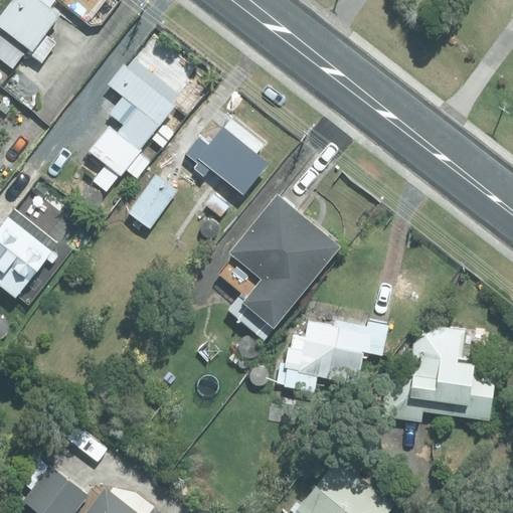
[(12,0),(0,16),(0,59),(13,69),(26,51),(41,62),(56,42),(45,33),(58,16),(48,8),(54,0),(12,0)]
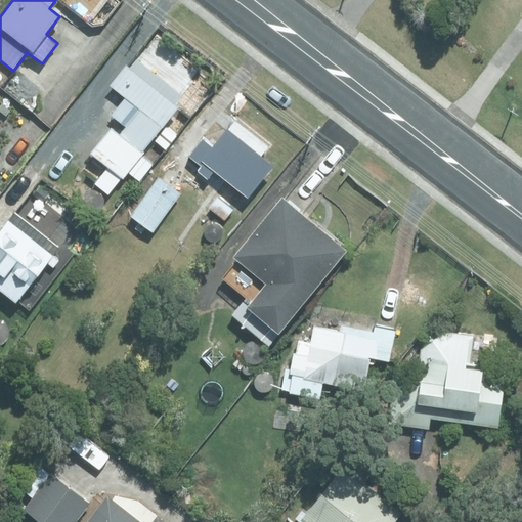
[(126,66),(110,85),(126,99),(121,103),(128,110),(122,118),(127,123),(119,133),(135,146),(138,143),(145,150),(154,141),(151,139),(179,106),(175,103),(180,96),(136,59),(128,68),(126,66)]
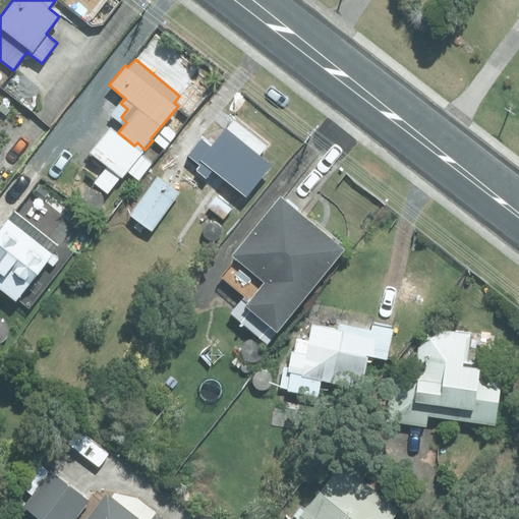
[(0,65),(0,78),(2,81),(9,72),(0,65)]
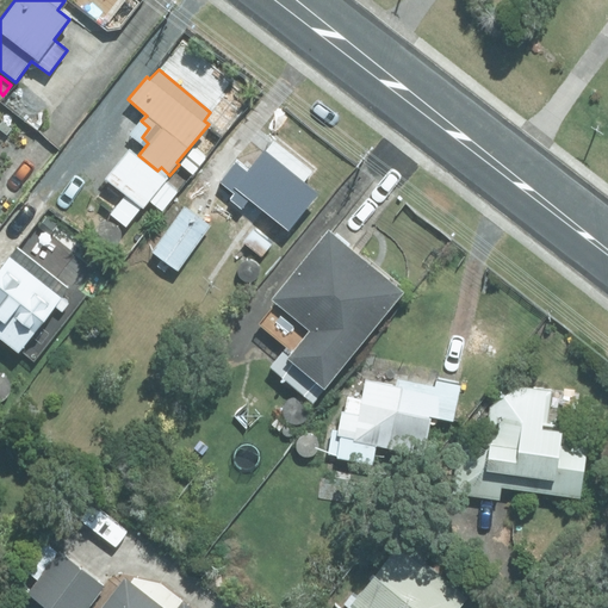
[(317,196),(302,184),(312,168),(274,137),(249,168),(239,160),(219,184),(234,196),(230,200),(242,210),(249,202),(267,216),(244,243),(260,256),(284,227),(289,231),(317,196)]
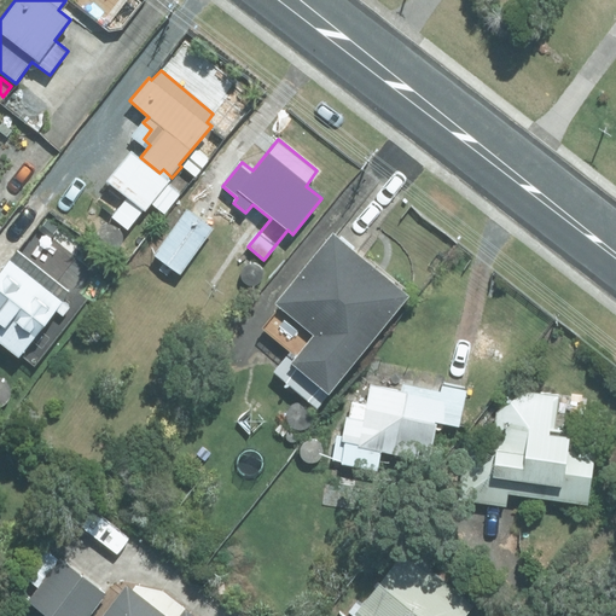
[(187,210),(155,257),(180,274),(213,228),(187,210)]
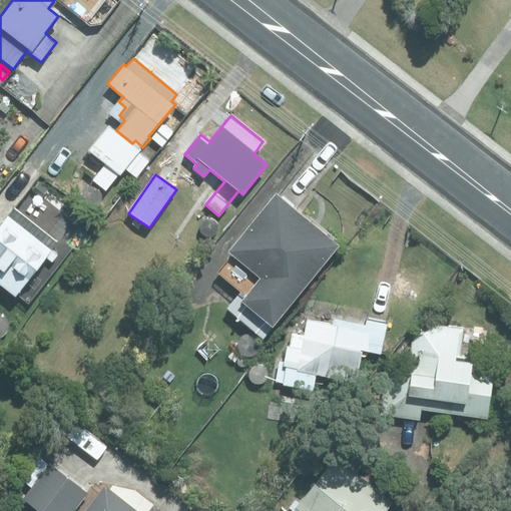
[(261,280),(240,305),(272,328),(337,246),(273,195),(226,253),(261,280)]
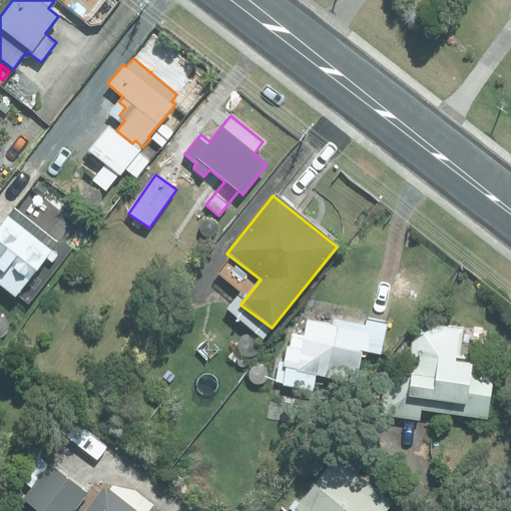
[(51,248),(56,241),(14,207),(0,225),(0,286),(14,298),(46,258),(52,263),(58,254),(51,248)]
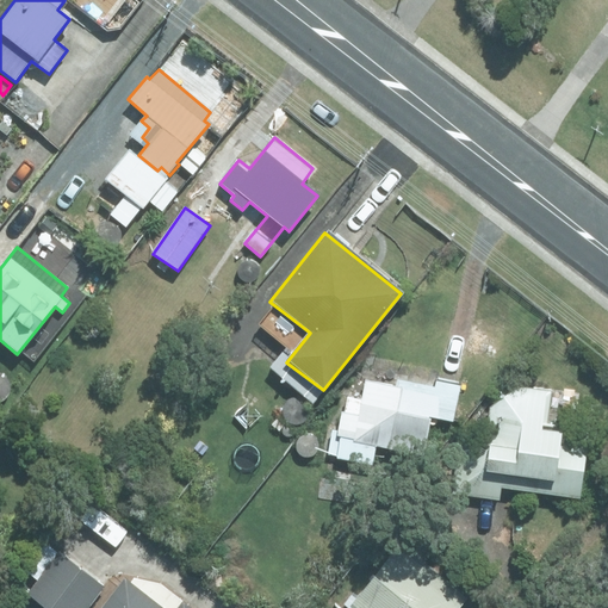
[(340,436),(342,436),(339,458),(370,464),(373,444),(423,452),(429,417),(453,421),(459,383),(438,379),(435,388),(401,382),(398,388),(365,382),(363,399),(346,397),(340,436)]
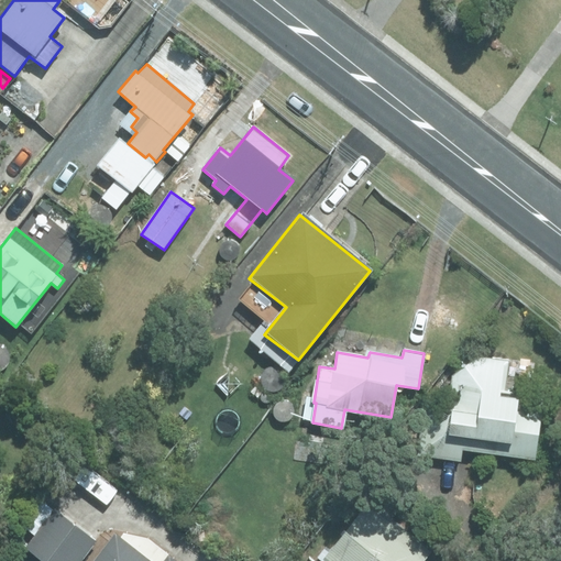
[(505,393),(508,361),(476,356),(453,376),(448,414),(425,410),(419,455),(460,461),(461,450),(496,454),(497,446),(538,450),(542,407),(519,404),(520,394),(505,393)]
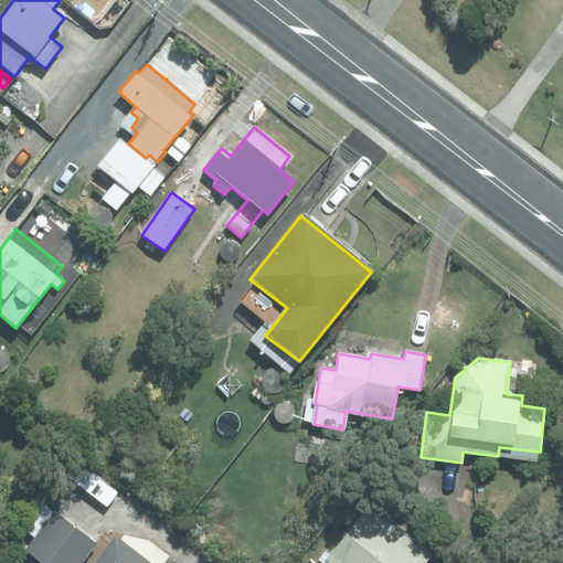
[(373,503),(325,562),(417,562),(429,549),(373,503)]
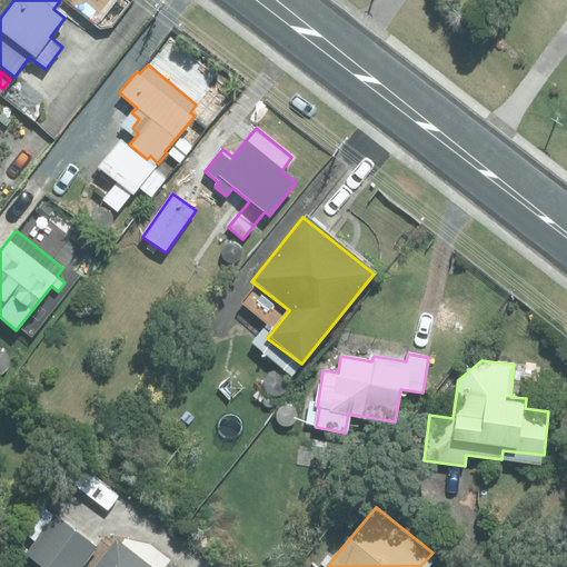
[(80,566),(99,544),(58,510),(30,546),(56,566),(80,566)]
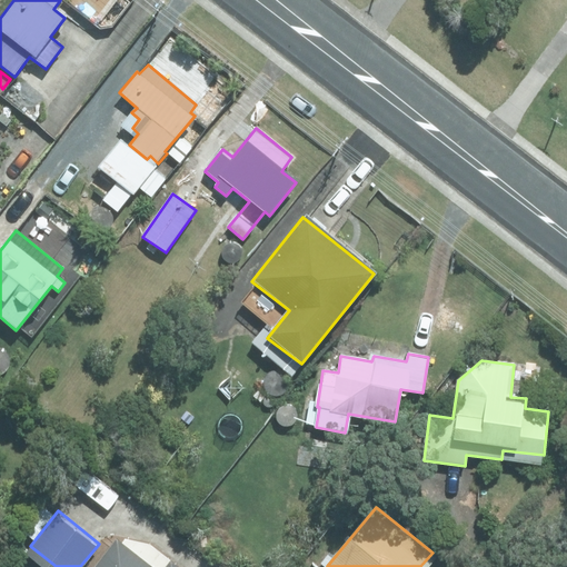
[(166,566),(152,566),(117,539),(97,566),(98,566),(177,566),(170,561),(166,566)]
